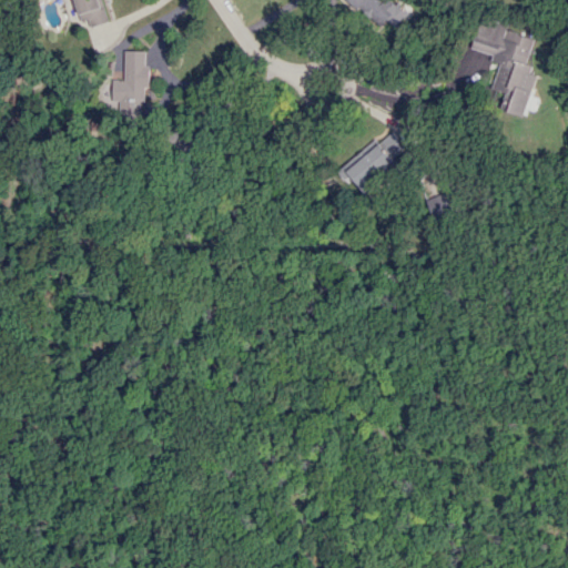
[(110,21),(103,0),(73,0),(81,22),(88,20),(90,28),(110,21)]
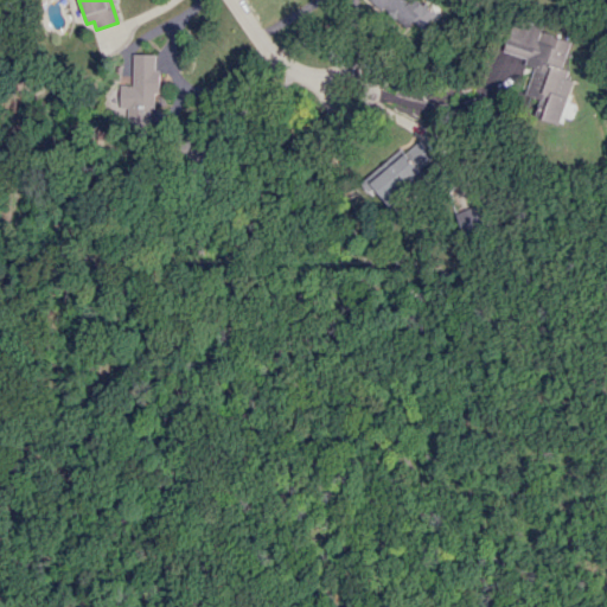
[(433,19),(416,0),(369,0),(379,12),(387,6),(406,30),(415,21),(421,29),(433,19)]
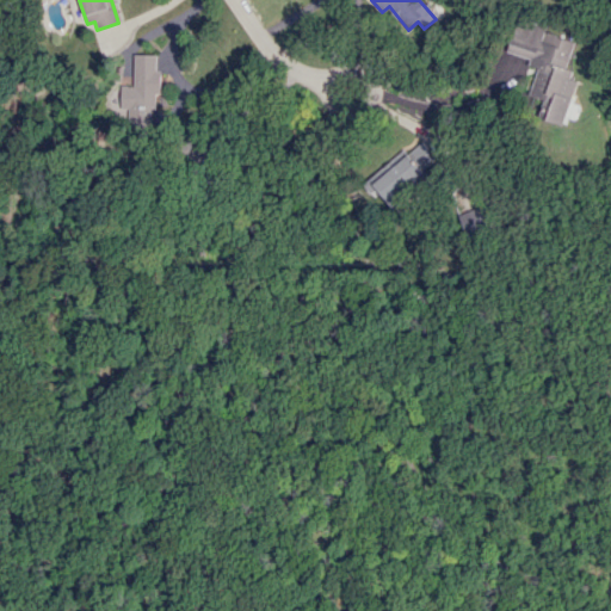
[(574,37),(514,22),(506,53),(530,59),(528,67),(536,69),(529,96),(543,99),(538,118),(562,124),(569,98),(565,97),(571,71),(566,68),(574,37)]
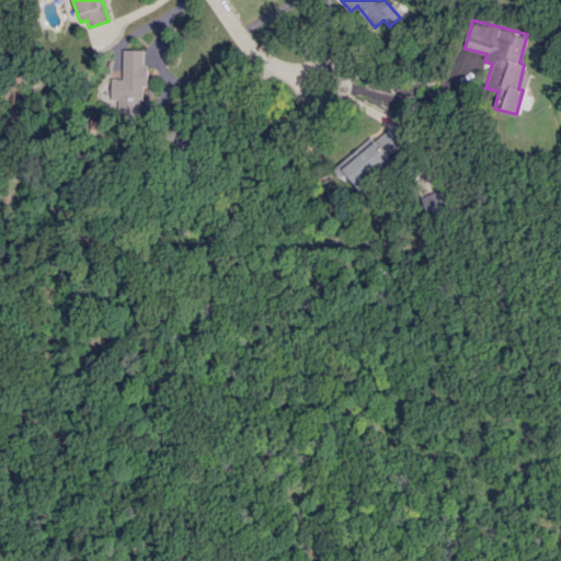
[(145,50),(123,49),(123,80),(111,79),(110,99),(118,100),(118,110),(125,110),(125,100),(146,101),(147,64),(144,64),(145,50)]
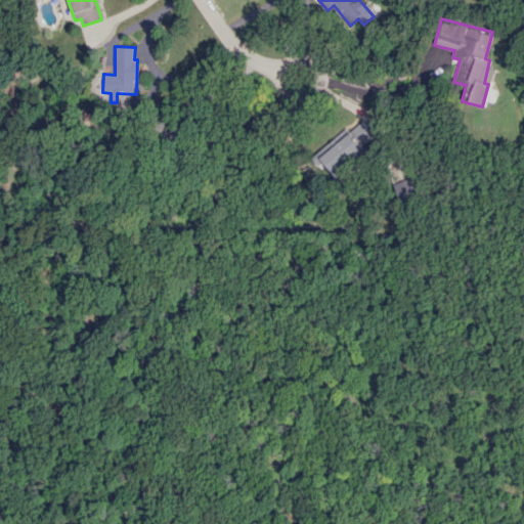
[(378,140),(364,122),(349,132),(348,130),(313,156),(323,169),(328,165),(334,173),(378,140)]
